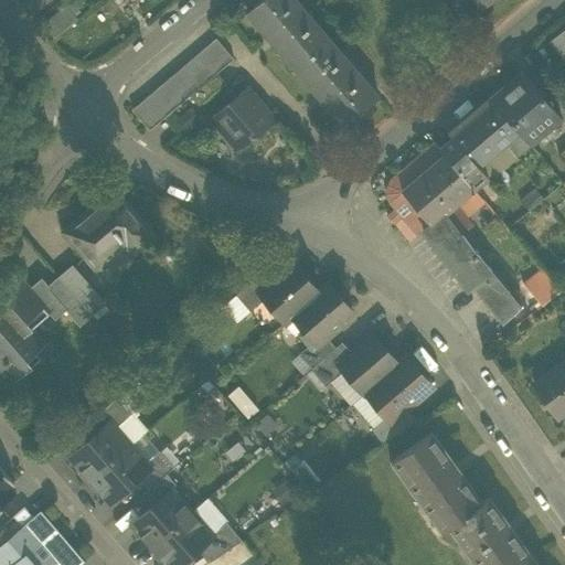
[(24,0),(35,12),(50,0),(24,0)]
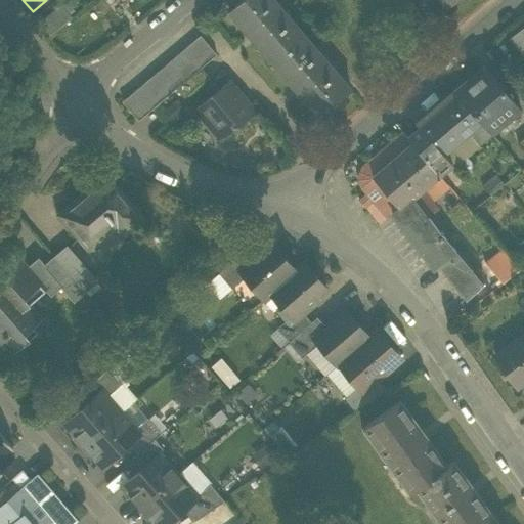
[(243,0),(229,11),(274,63),(306,37),(273,0),(243,0)]
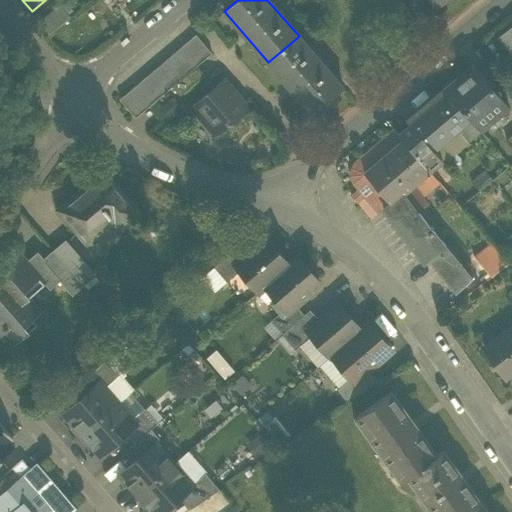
[(38,20),(49,33),(70,15),(59,2),(38,20)]
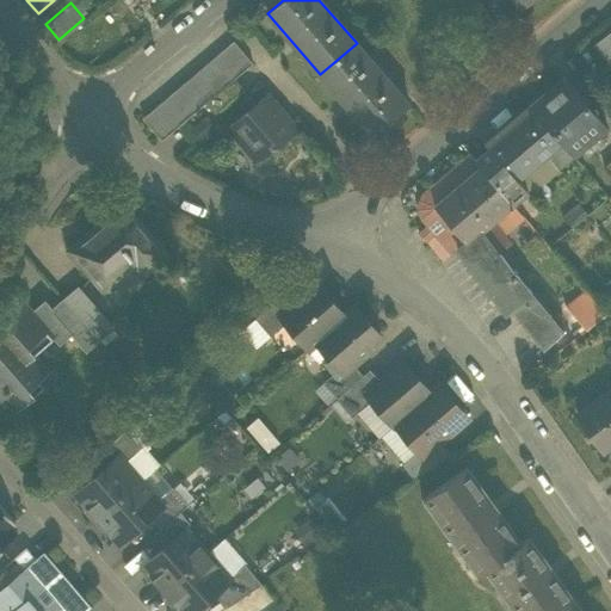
[(610,31),(594,44),(609,63),(610,60),(610,31)]
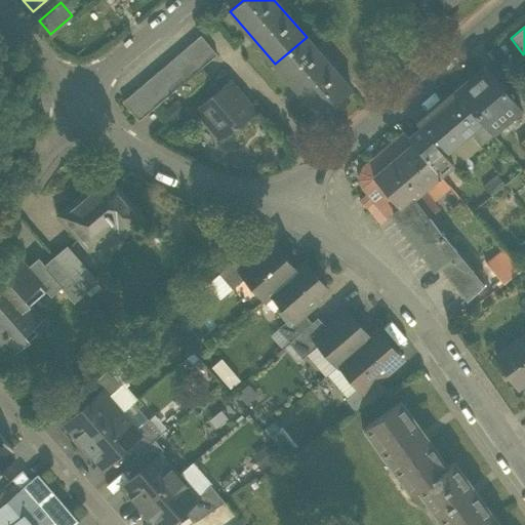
[(123,104),(137,121),(216,54),(201,37),(123,104)]
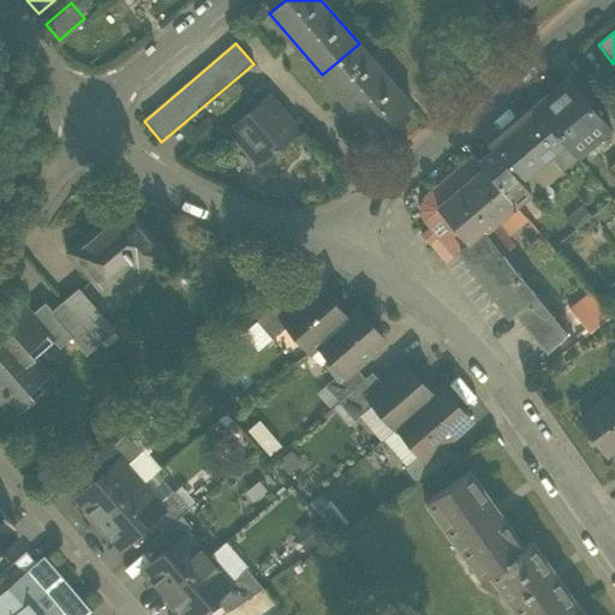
[(413,105),(359,43),(322,75),(376,137),(413,105)]
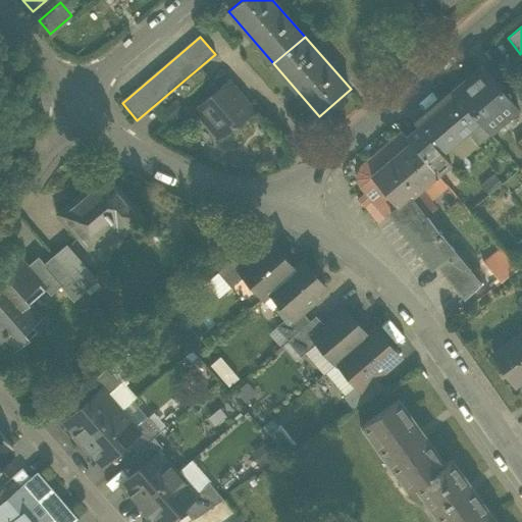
[(521,108),(486,67),(456,94),(478,121),(486,131),(501,118),(505,123),(521,109),(521,108)]
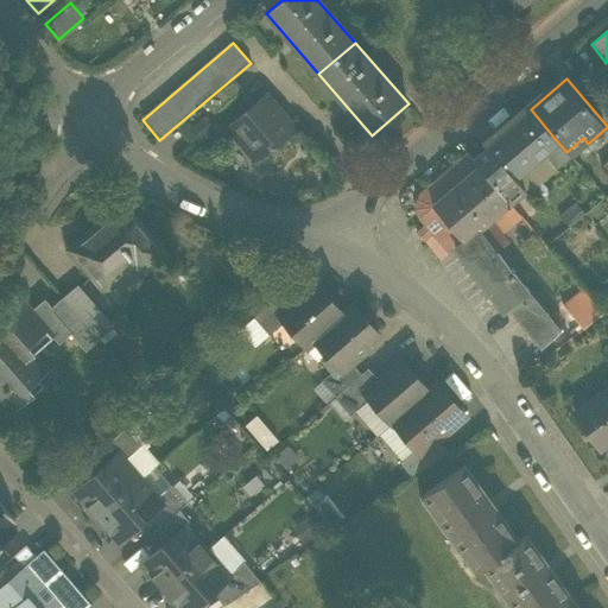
[(204,105),(214,115),(242,90),(233,80),(204,103),(204,105)]
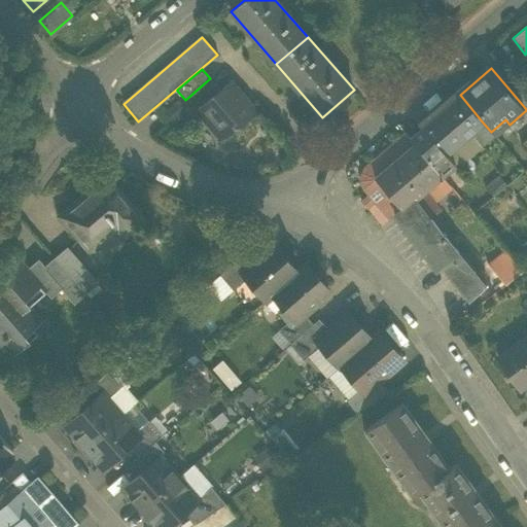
[(199,110),(223,139),(255,112),(230,83),(199,110)]
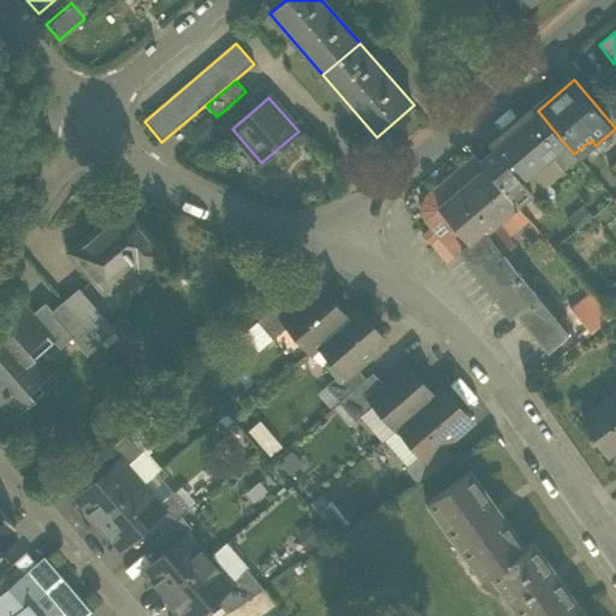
[(521,179),(550,155),(564,143),(538,111),(497,146),(493,148),(497,152),(499,154),(521,179)]
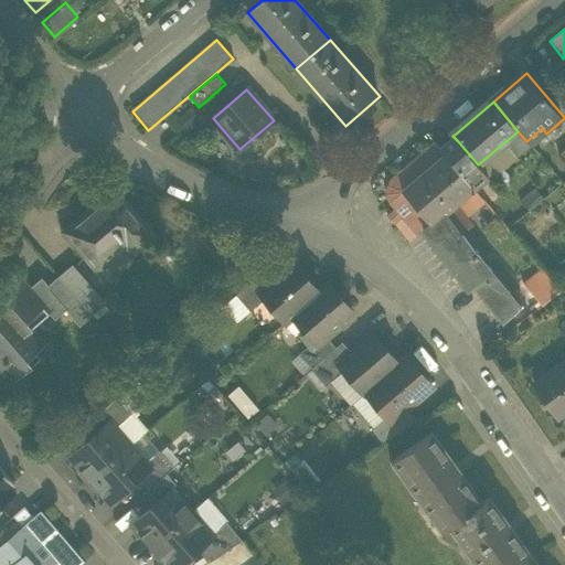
[(526,141),(518,131),(504,142),(516,156),(530,145),(526,141)]
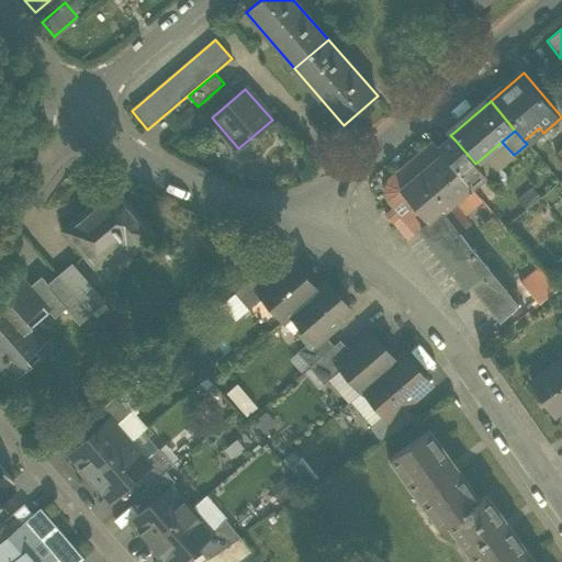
[(440,149),(441,153),(447,148),(456,141),(453,138),(440,149)]
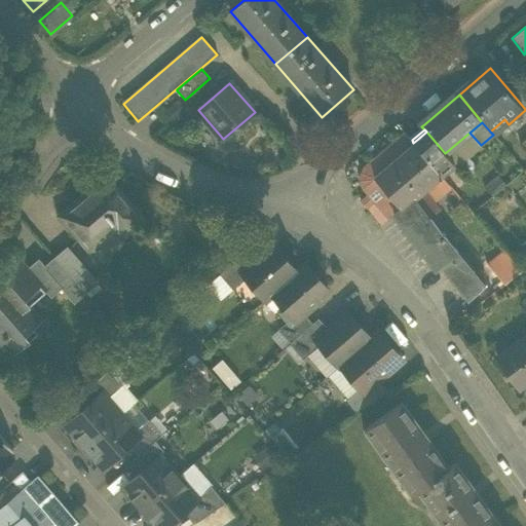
[(426,132),(418,139),(446,171),(454,163),(445,153),(426,132)]
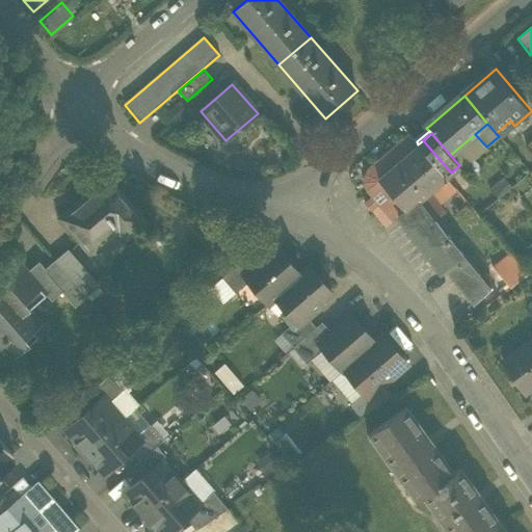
[(395,220),(399,217),(420,200),(428,192),(446,177),(418,144),(417,141),(409,134),(370,167),(366,175),(365,183),(368,190),(372,195),(365,202),(372,210),(379,204),(395,220)]
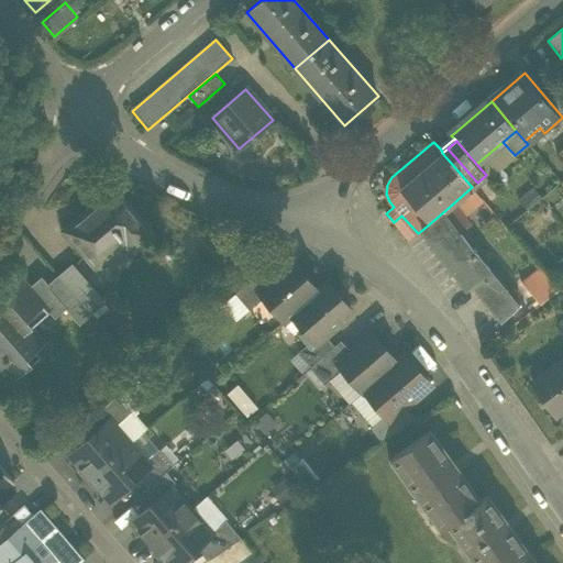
[(472,187),(477,183),(448,148),(442,153),(472,187)]
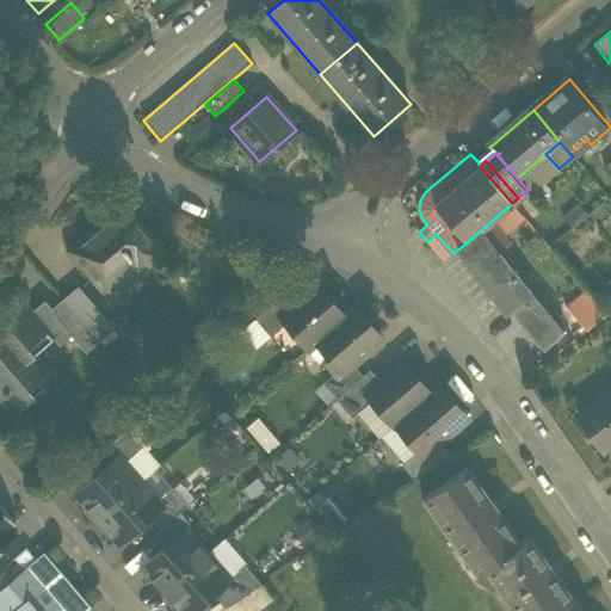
[(76,250),(111,289),(124,277),(118,269),(136,253),(149,270),(171,251),(129,203),(76,250)]
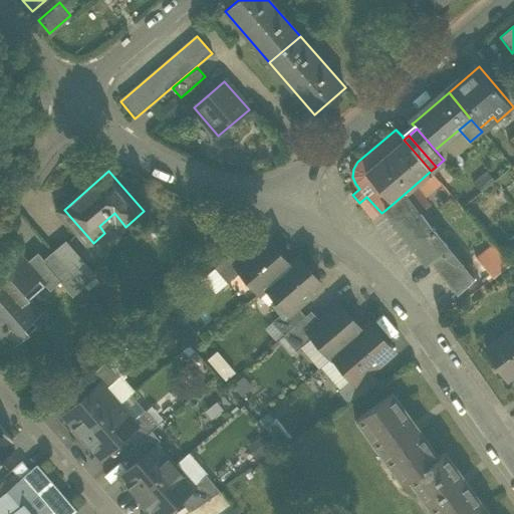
[(406,193),(414,205),(423,198),(414,186),(406,193)]
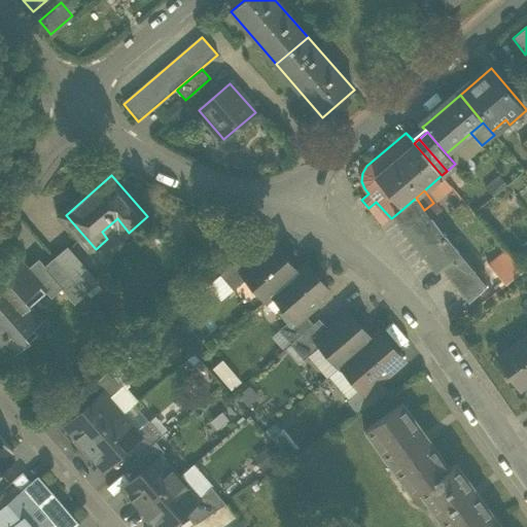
[(424,210),(416,198),(395,215),(435,269),(434,270),(434,271),(440,267),(468,301),(486,285),(445,237),(444,237),(424,210)]
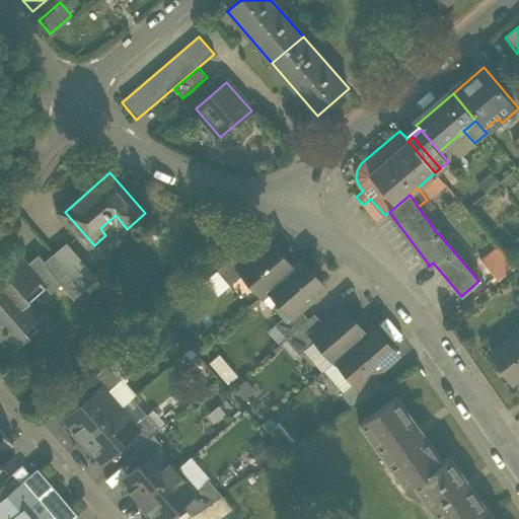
[(72,241),(55,256),(84,290),(101,276),(72,241)]
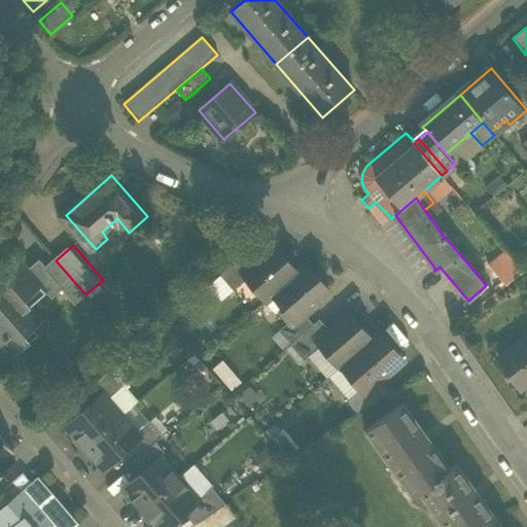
[(267,301),(273,294),(297,273),(274,246),(257,260),(243,273),(247,279),(267,301)]
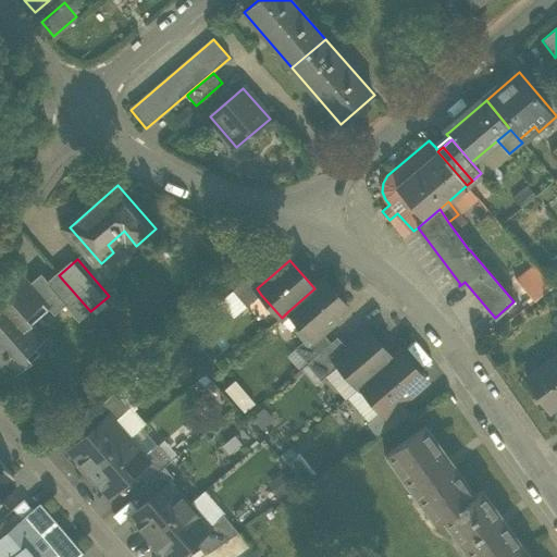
[(234,291),(247,307),(261,295),(257,288),(272,275),(263,264),(234,291)]
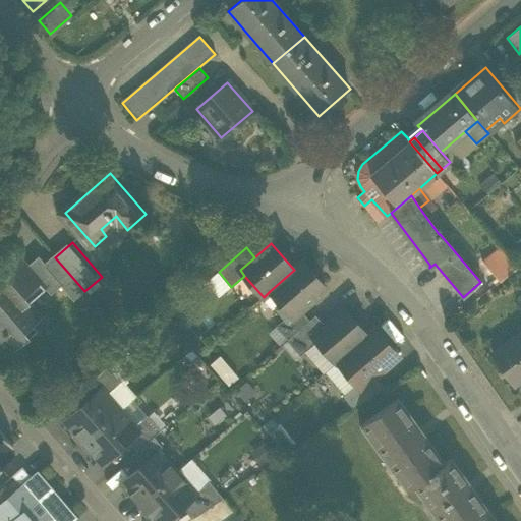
[(483,263),(500,282),(517,269),(501,248),(483,263)]
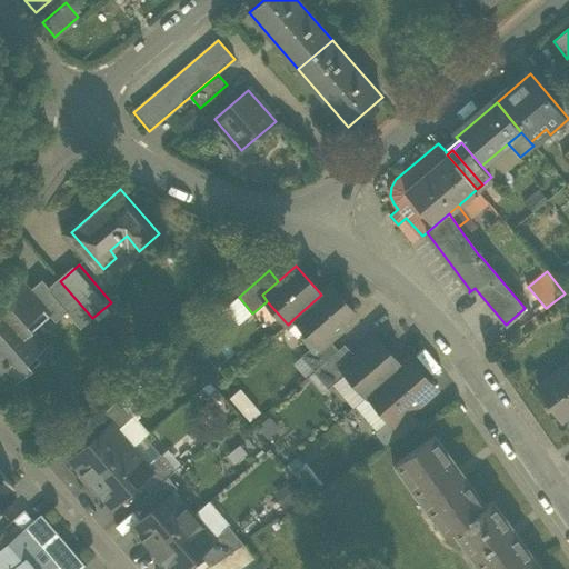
[(81,328),(92,318),(60,281),(59,279),(49,288),(42,280),(31,290),(46,308),(57,321),(67,311),(81,328)]
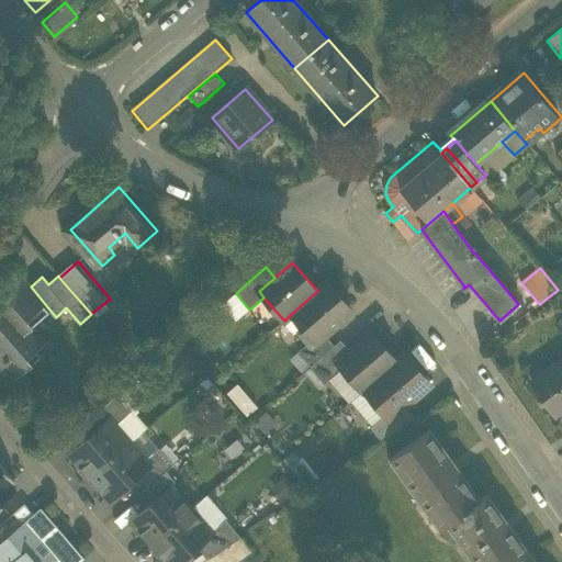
[(0,366),(4,362),(18,377),(33,363),(27,358),(43,345),(24,323),(45,304),(31,287),(24,279),(14,287),(10,282),(0,291),(0,292),(3,296),(0,300),(0,366)]
